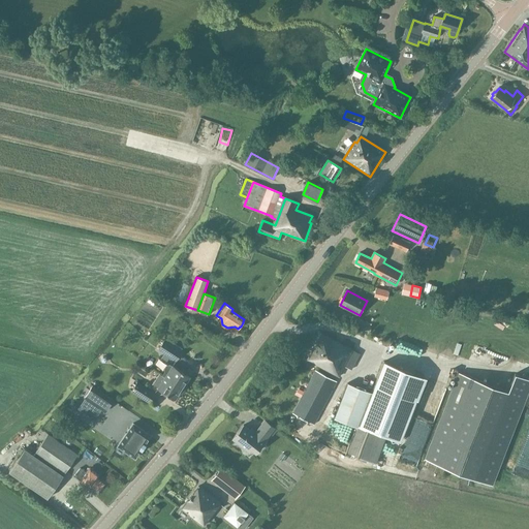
[(152,324),(156,314),(143,309),(138,319),(152,324)]
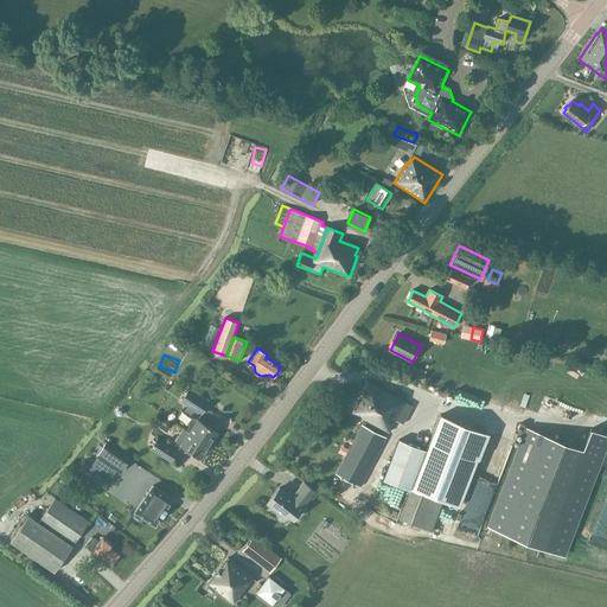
[(369,382),(352,413),(365,419),(389,432),(395,420),(403,425),(413,406),(369,382)]
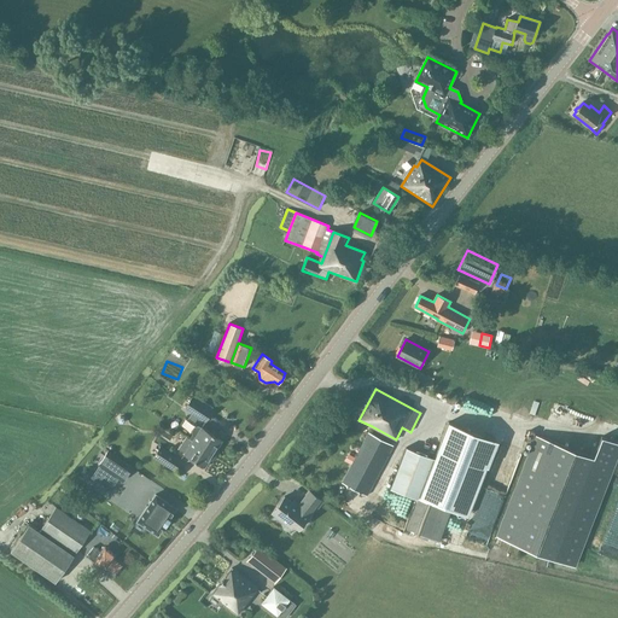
[(192,397),(185,408),(205,421),(213,412),(211,410),(199,403),(192,397)]
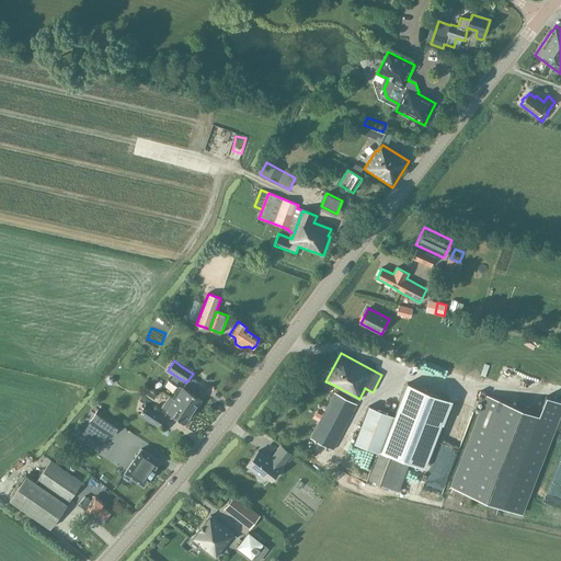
[(408,384),(381,451),(425,468),(442,424),(443,425),(453,401),(408,384)]
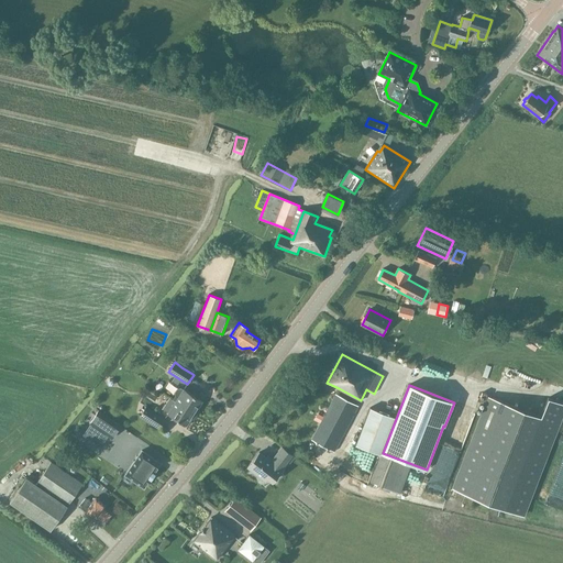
[(173,399),(175,400),(195,414),(202,401),(181,387),(178,388),(176,392),(176,395),(173,399)]
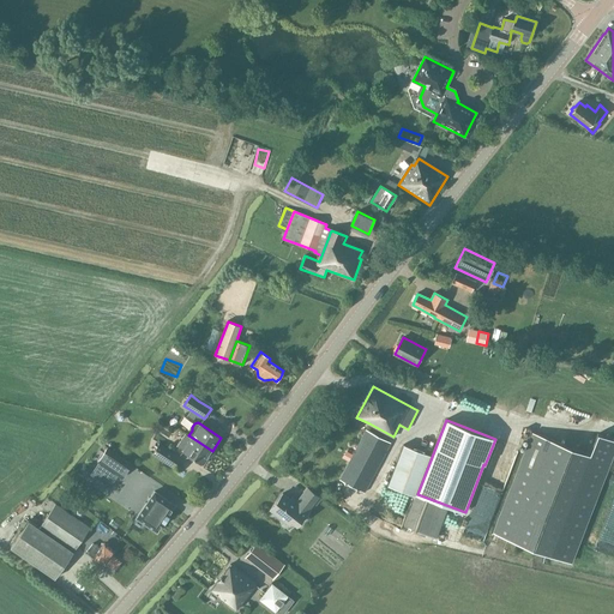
[(339,480),(365,493),(391,443),(367,429),(341,480),(339,480)]
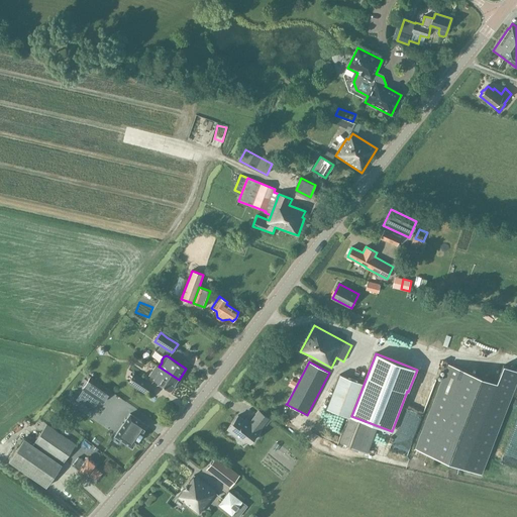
[(154,379),(153,380),(172,391),(179,380),(161,368),(159,367),(156,365),(149,375),(154,379)]
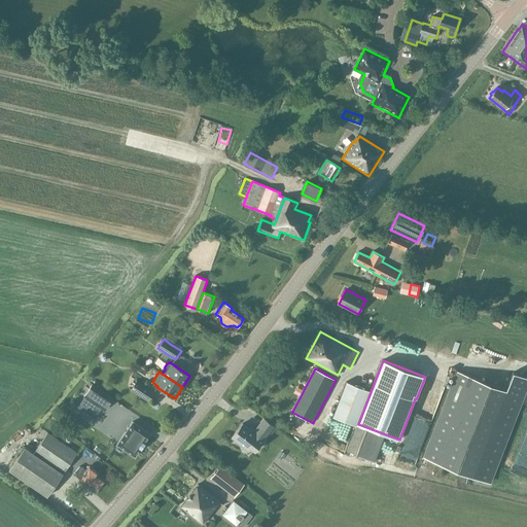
[(457,372),(423,457),(473,477),(506,390),(457,372)]
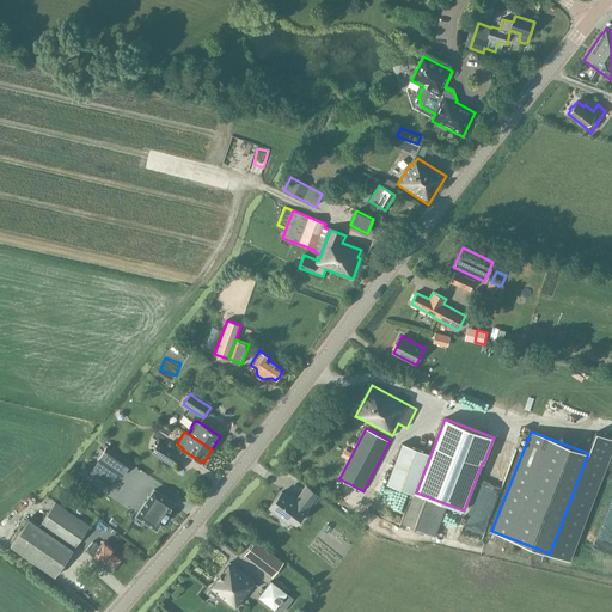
[(588,453),(550,554),(570,561),(611,452),(611,439),(597,433),(594,439),(588,453)]
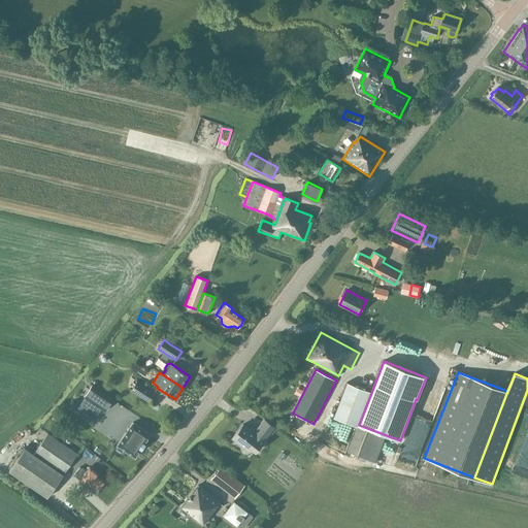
[(155,393),(137,382),(131,390),(150,401),(155,393)]
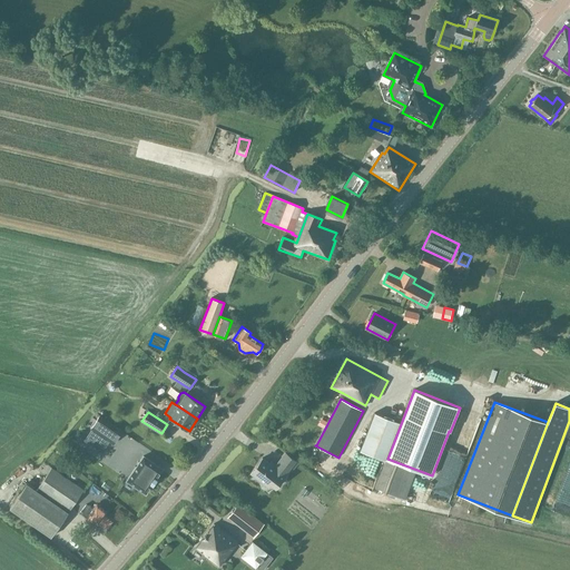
[(374,413),(360,450),(385,460),(400,423),(374,413)]
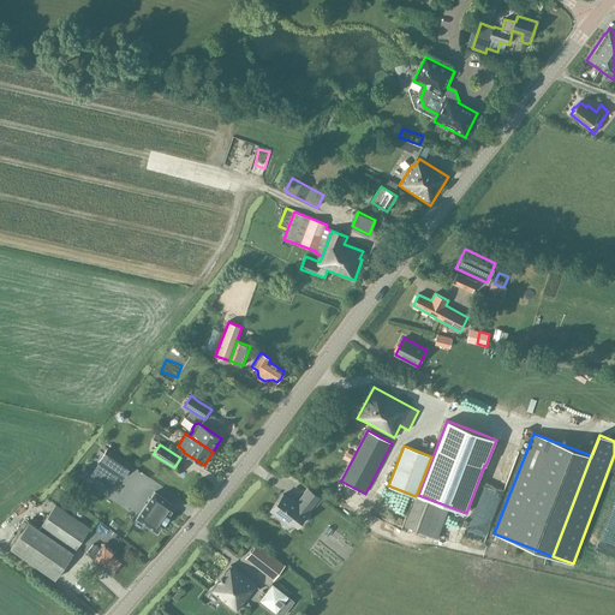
[(107,449),(97,463),(99,464),(118,477),(121,479),(131,465),(107,449)]
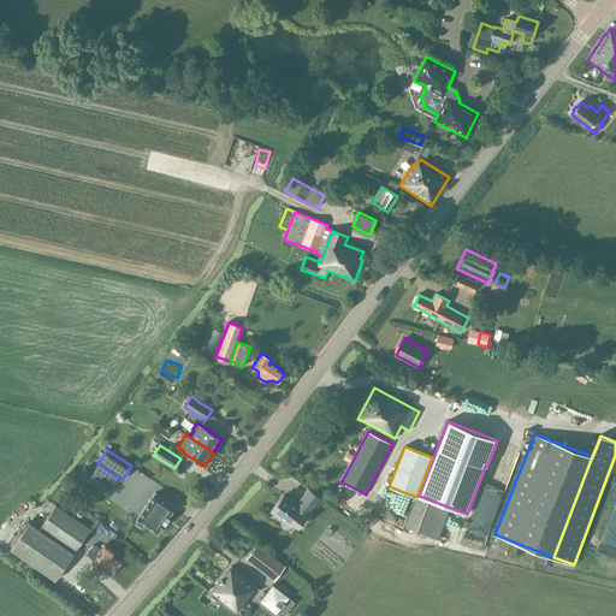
[(284,495),(271,511),(290,526),(292,523),(298,528),(321,498),(308,490),(296,504),(284,495)]
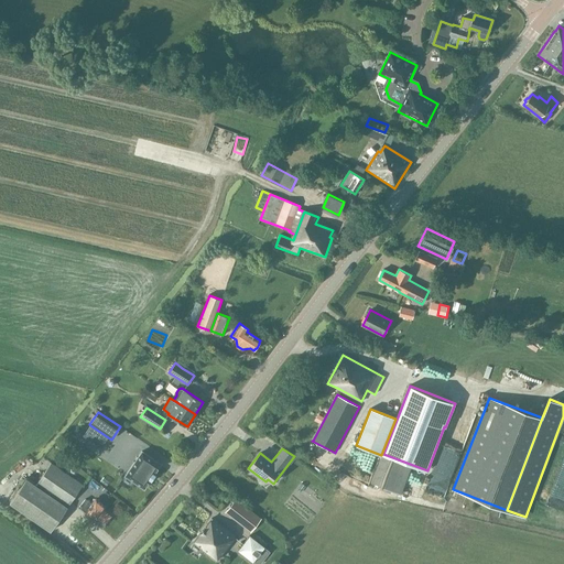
[(154,474),(161,464),(142,452),(126,476),(144,488),(150,479),(151,479),(152,479),(151,478),(154,475),(155,474),(154,474)]
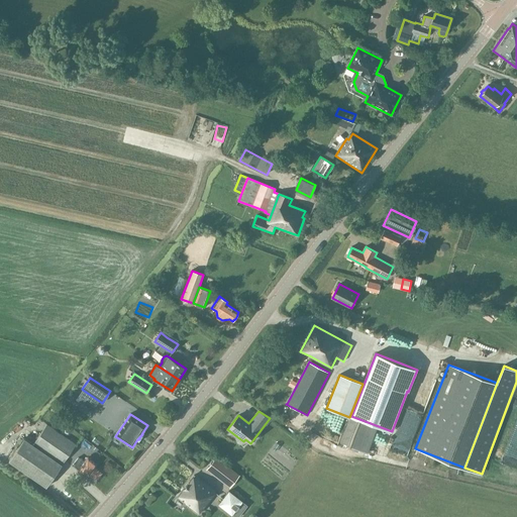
[(349,417),(339,442),(368,453),(377,427),(349,417)]
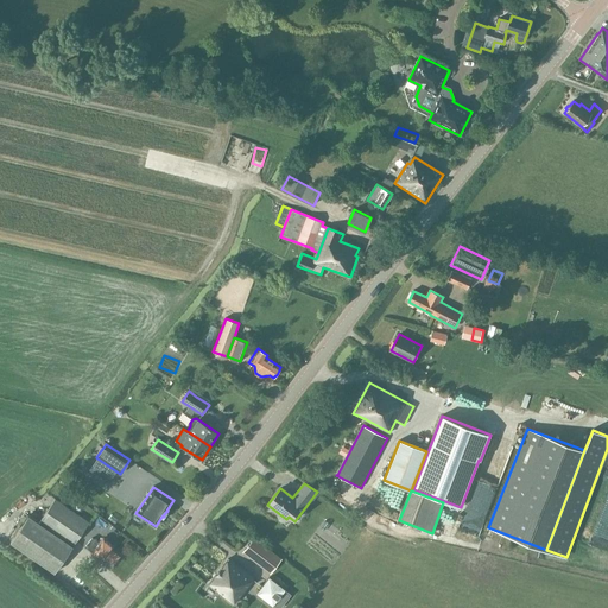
[(39,518),(37,521),(73,546),(90,523),(56,499),(42,519),(39,518)]
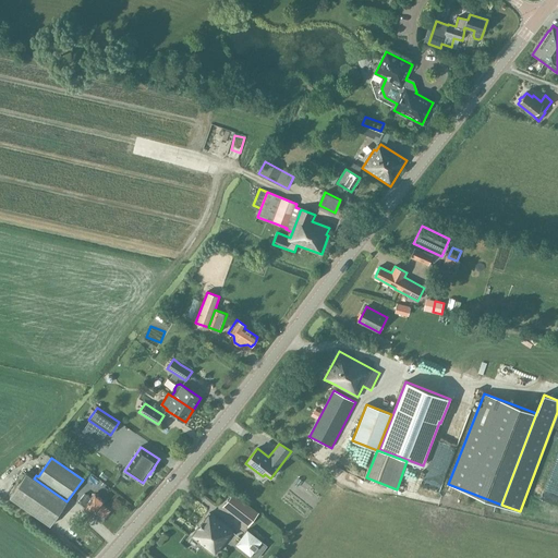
[(67,501),(34,478),(26,473),(10,498),(50,525),(67,501)]
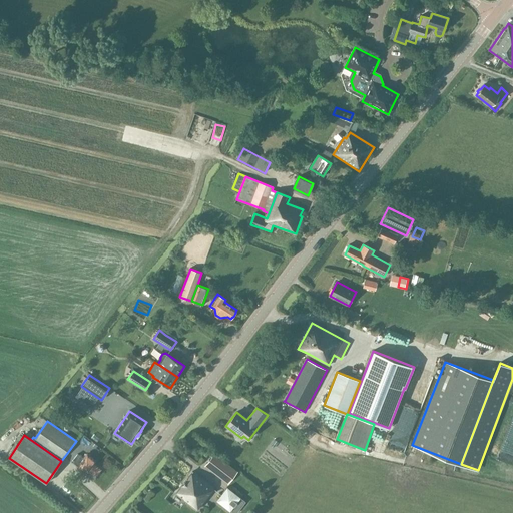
[(77,454),(72,462),(74,463),(88,474),(90,471),(97,476),(102,469),(95,464),(96,461),(87,454),(83,459),(77,454)]
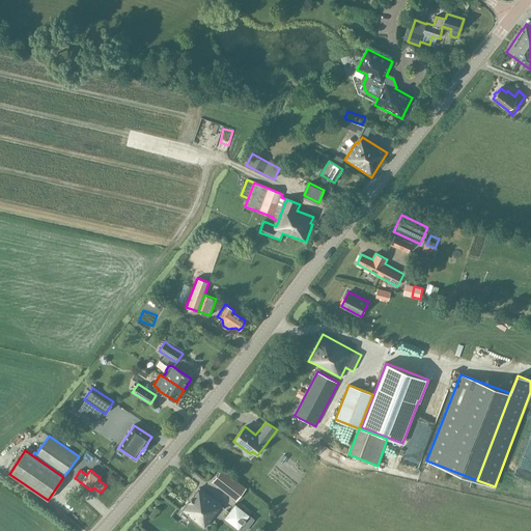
[(222,490),(236,500),(246,487),(232,477),(222,490)]
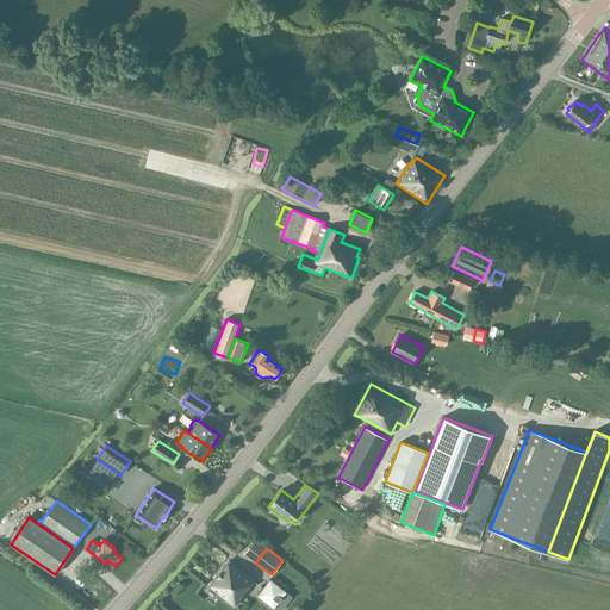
[(242,597),(242,598),(255,582),(229,561),(210,586),(235,605),(242,597)]
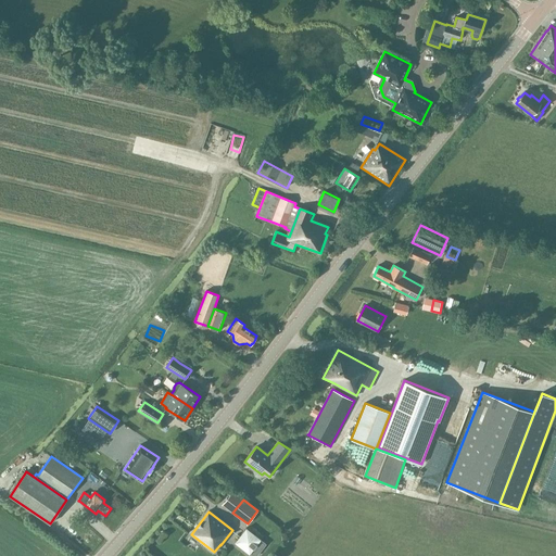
[(236,542),(250,553),(254,555),(255,555),(266,543),(261,540),(261,539),(247,528),(236,542)]
